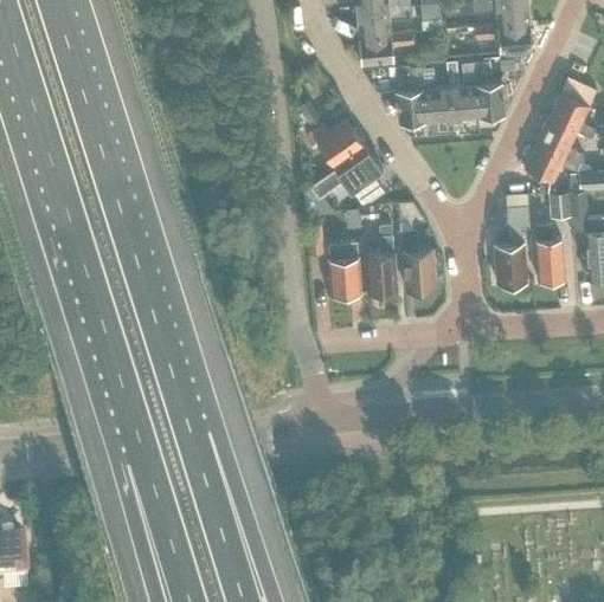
[(355,0),(357,12),(411,7),(410,0),(355,0)]
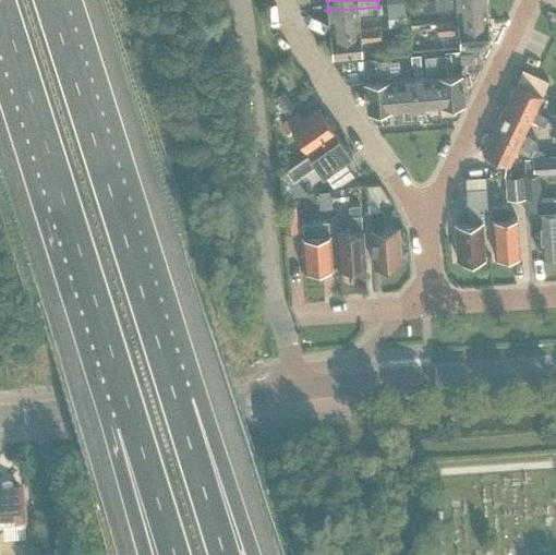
[(458,24),(488,22),(485,0),(458,0),(436,2),(437,12),(457,11),(458,24)]
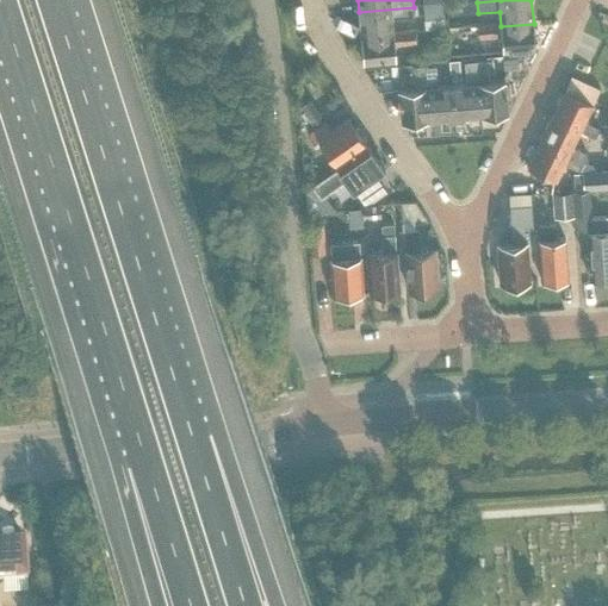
[(446,32),(442,6),(425,7),(427,33),(446,32)]
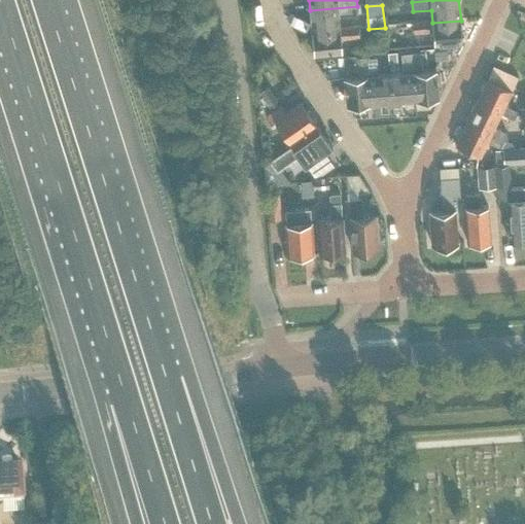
[(341,31),(339,19),(358,16),(357,6),(310,10),(312,34),(341,31)]
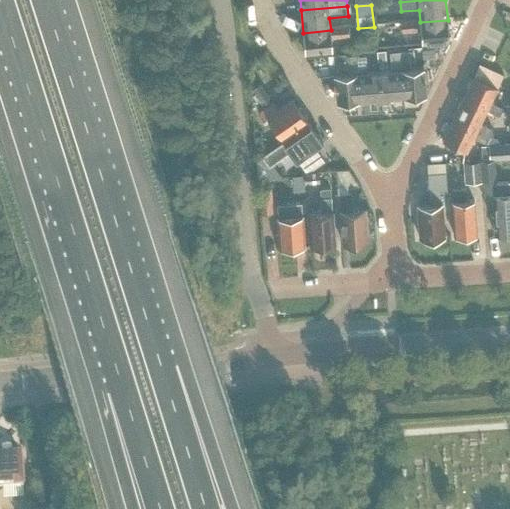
[(448,20),(420,22),(402,24),(403,34),(421,32),(422,45),(450,43),(448,20)]
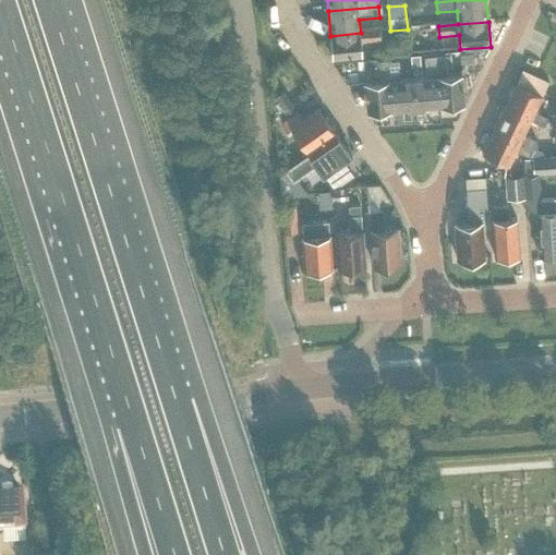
[(382,41),(381,32),(381,31),(378,32),(361,33),(330,36),(333,60),(363,58),(362,44),(382,41)]
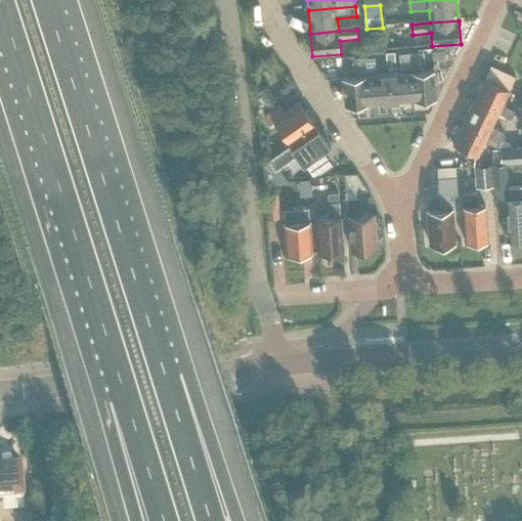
[(448,62),(447,52),(434,53),(434,63),(448,62)]
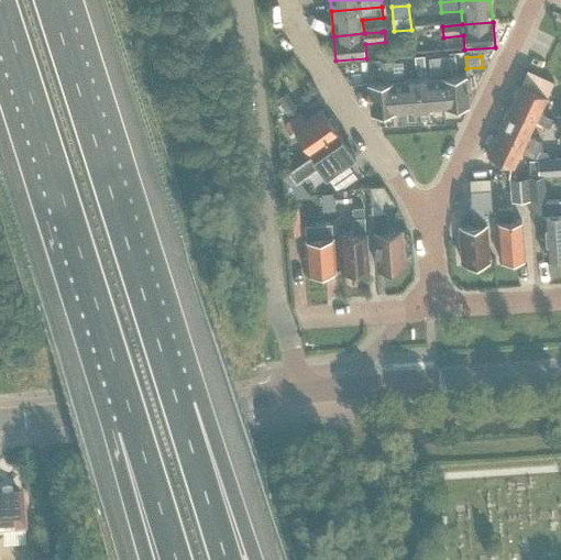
[(441,59),(444,110),(470,108),(468,78),(452,79),(450,58),(441,59)]
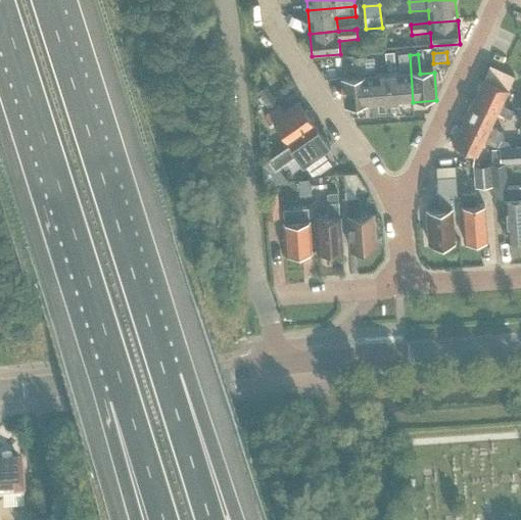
[(390,104),(413,102),(410,55),(398,56),(400,76),(388,77),(390,104)]
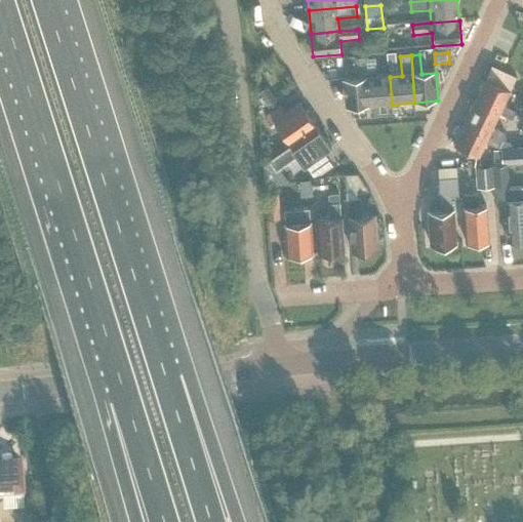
[(392,105),(390,77),(376,78),(374,58),(365,59),(368,107),(392,105)]
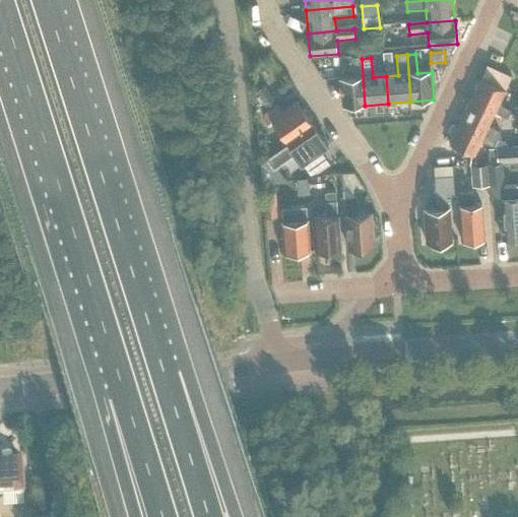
[(342,108),(365,106),(362,59),(351,60),(352,78),(339,80),(342,108)]
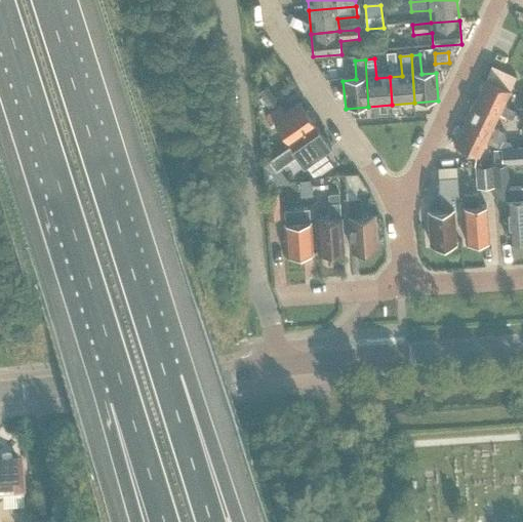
[(476,103),(487,109),(512,121),(516,114),(503,107),(510,92),(486,81),(476,103)]
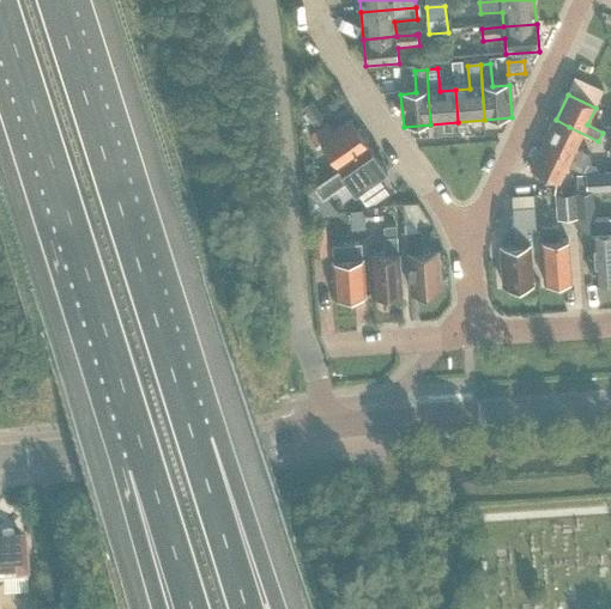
[(315,132),(327,123),(314,103),(302,111),(315,132)]
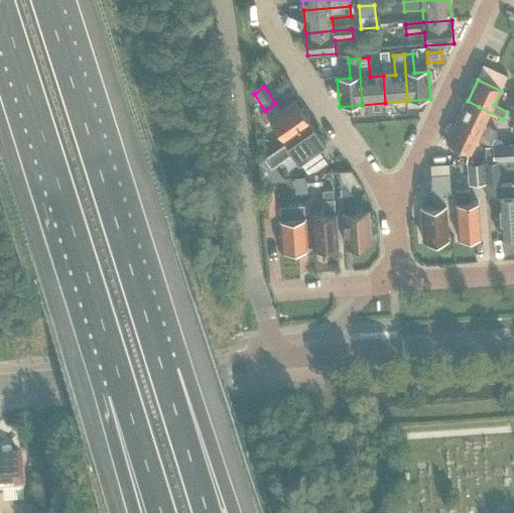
[(494,139),(495,138),(497,133),(484,127),(491,113),(479,107),(468,101),(458,122),(494,139)]
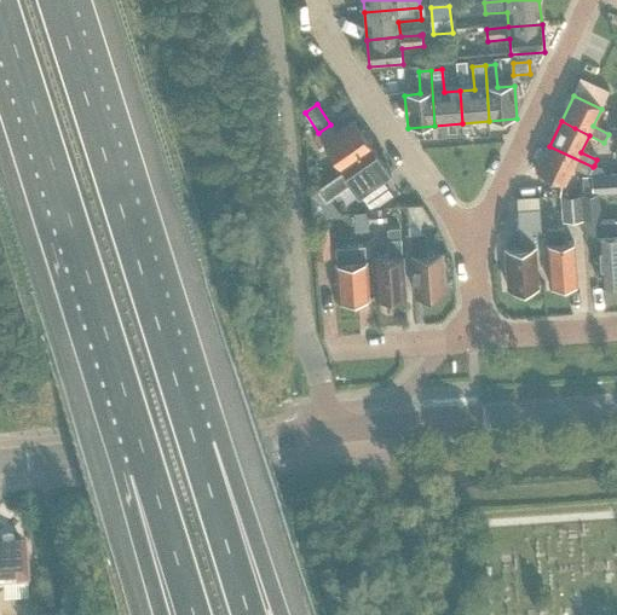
[(372,149),(353,125),(338,135),(332,126),(312,139),(318,148),(317,149),(321,152),(326,149),(340,170),(372,149)]
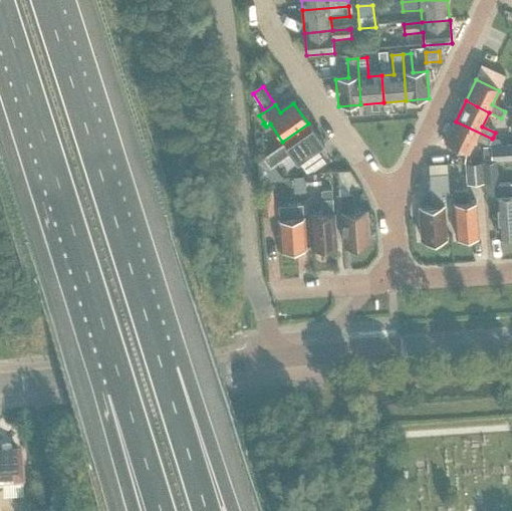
[(489,146),(492,139),(456,121),(445,144),(469,156),(477,140),(489,146)]
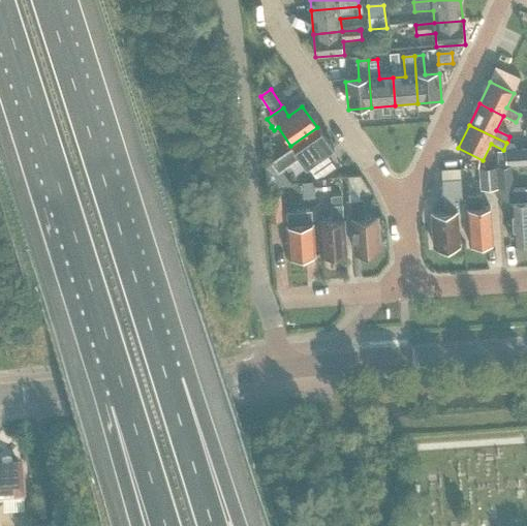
[(308,169),(335,152),(318,129),(292,148),(292,149),(266,169),(272,178),(278,173),(279,174),(300,158),(308,169)]
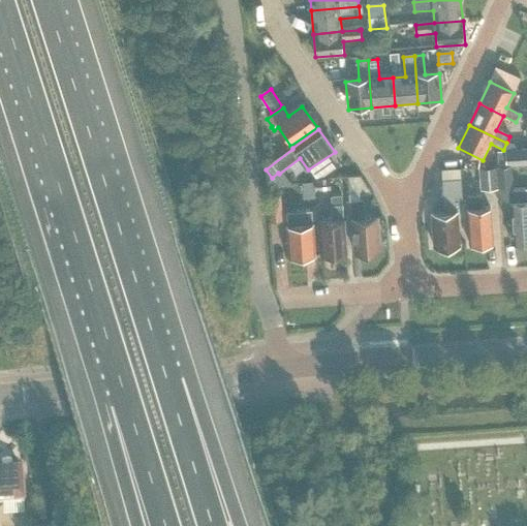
[(506,143),(503,149),(506,151),(500,151),(500,164),(507,163),(508,165),(526,164),(526,148),(517,149),(517,145),(507,142),(506,143)]
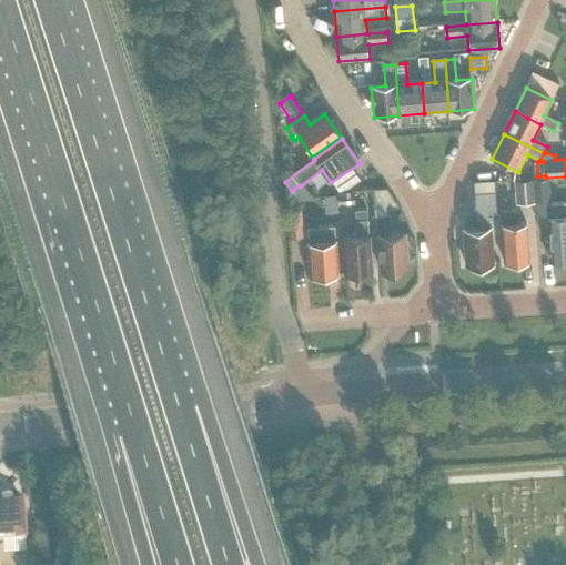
[(535,205),(534,205),(535,217),(546,215),(549,261),(565,260),(565,205),(551,207),(548,181),(533,182),(535,205)]
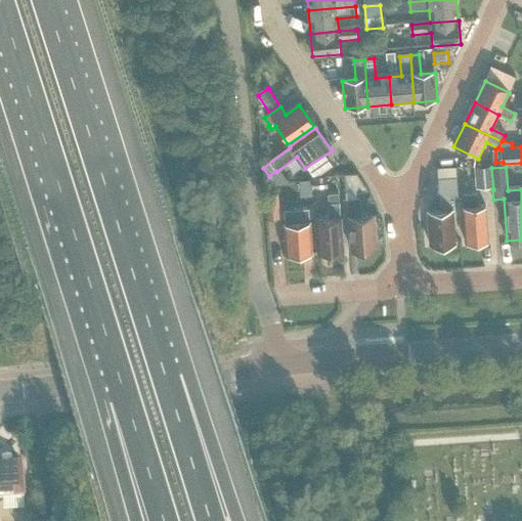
[(477,190),(492,189),(493,189),(491,168),(475,169),(477,190)]
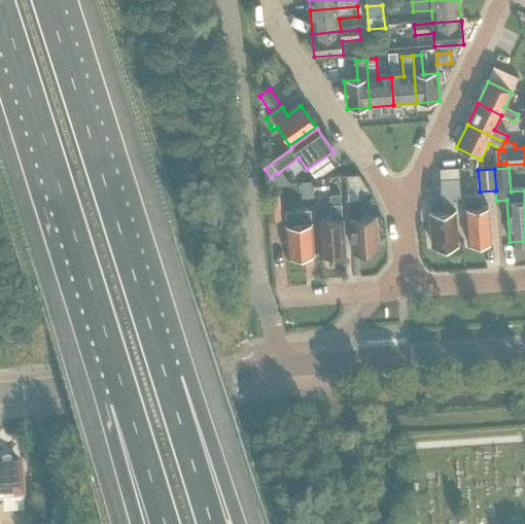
[(455,212),(454,198),(461,198),(459,180),(442,181),(443,206),(445,206),(446,213),(430,214),(432,248),(442,247),(445,249),(450,249),(452,246),(458,246),(455,212)]
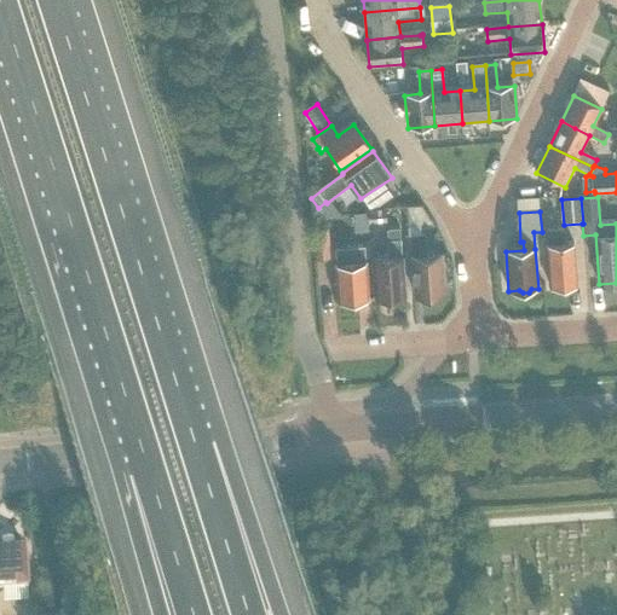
[(370,225),(387,224),(386,213),(369,214),(370,225)]
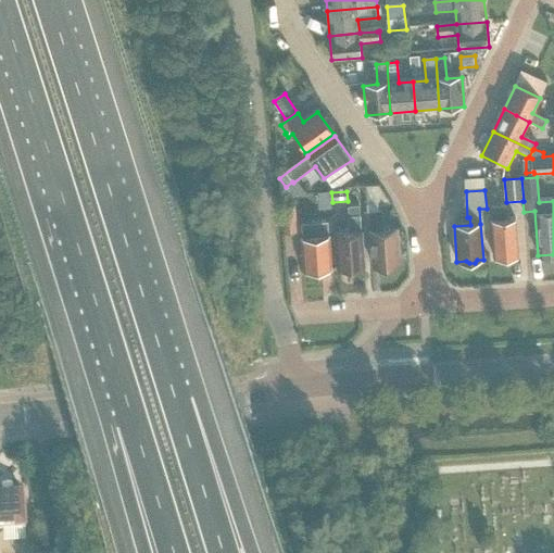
[(338,269),(364,267),(360,206),(349,208),(350,233),(335,234),(338,269)]
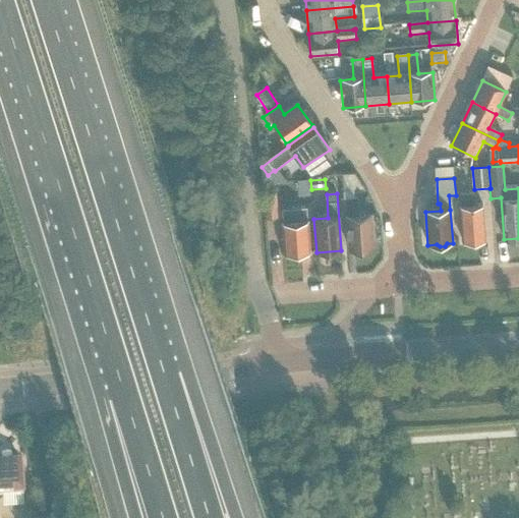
[(473,209),(472,194),(460,195),(463,242),(468,242),(470,244),(476,244),(478,241),(485,241),(483,208),(473,209)]
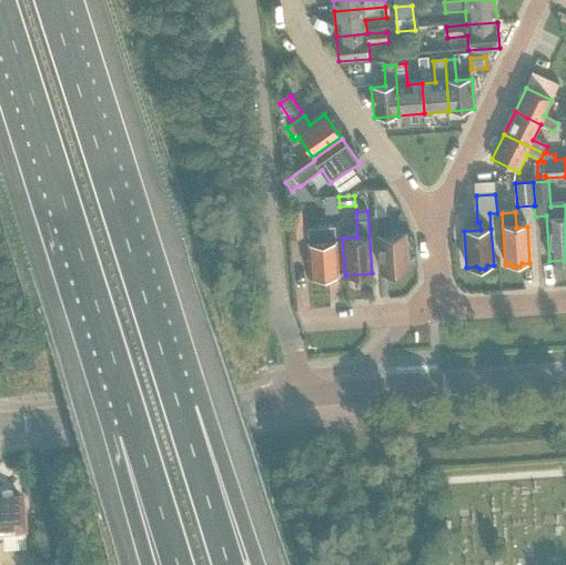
[(290,241),(303,240),(302,213),(289,213),(290,241)]
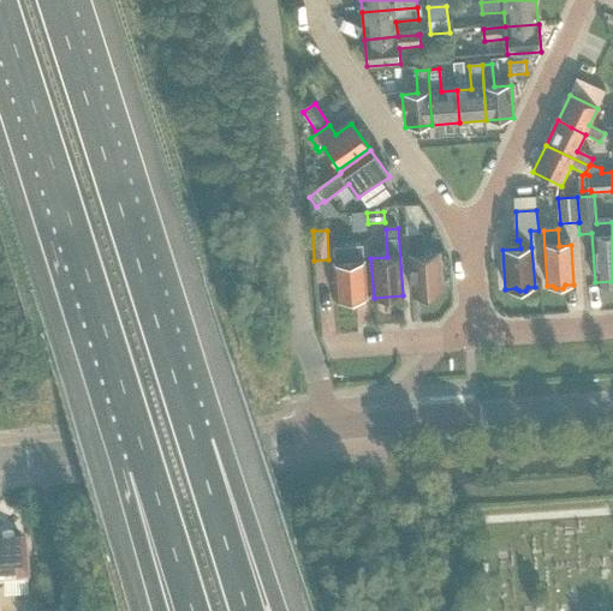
[(424,256),(422,235),(409,235),(411,257),(410,257),(412,295),(424,294),(427,297),(434,297),(435,293),(441,293),(440,256),(424,256)]
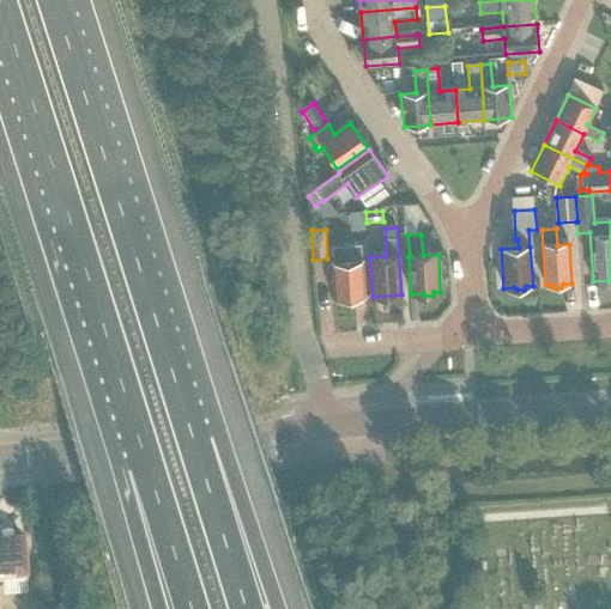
[(336,299),(366,298),(362,248),(332,249),(333,263),(332,263),(336,299)]
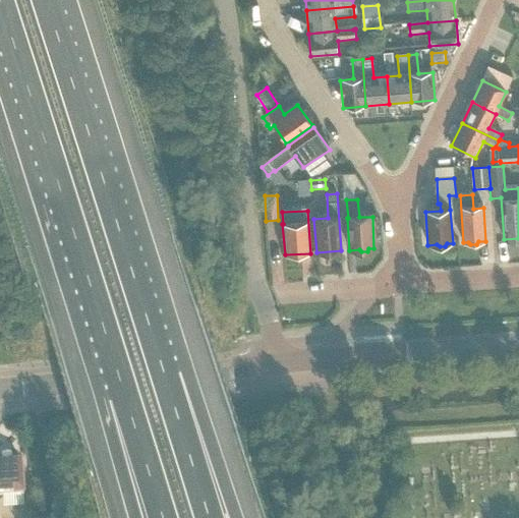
[(0,465),(0,502),(24,501),(22,464),(0,465)]
